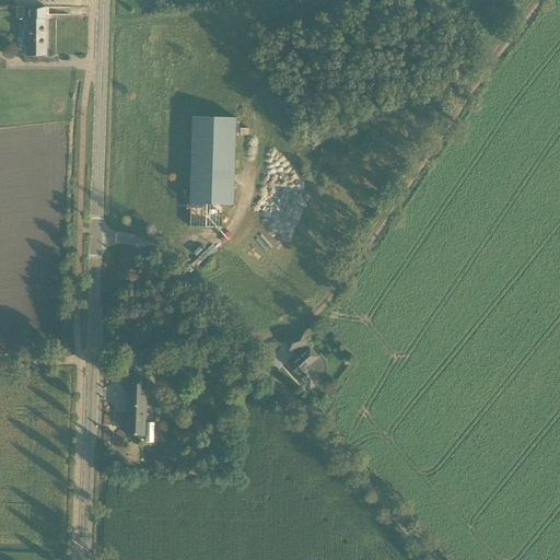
[(25,32),(25,47),(27,47),(27,56),(46,56),(46,21),(46,20),(46,7),(26,7),(26,21),(27,21),(27,32),(25,32)]
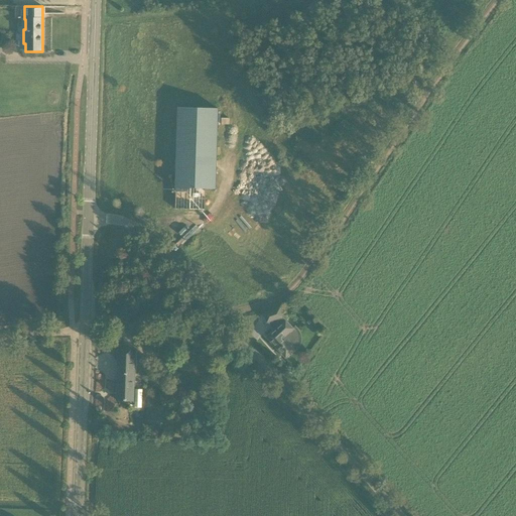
[(214,189),(216,108),(175,107),(172,209),(204,210),(204,189),(214,189)]
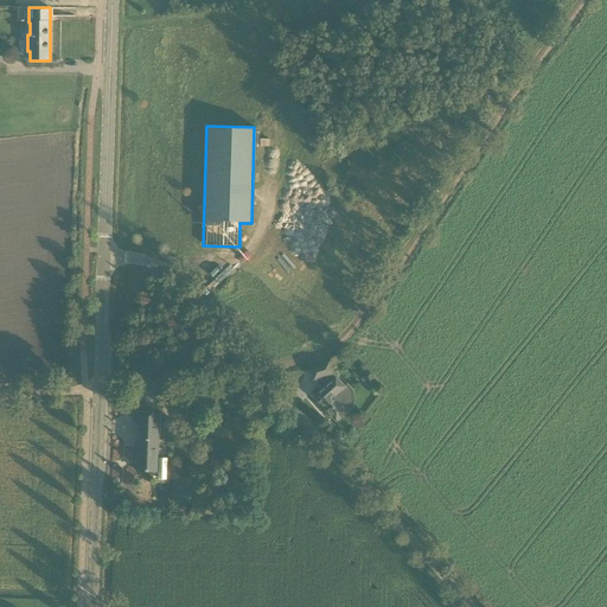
[(311,370),(314,379),(332,374),(328,364),(311,370)]
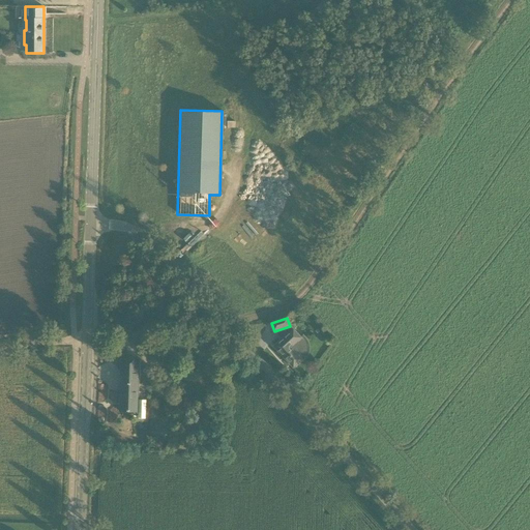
[(274,347),(293,367),(301,360),(302,362),(305,359),(308,356),(310,352),(311,349),(310,345),(308,342),(306,337),(303,335),(301,337),(293,329),(274,347)]
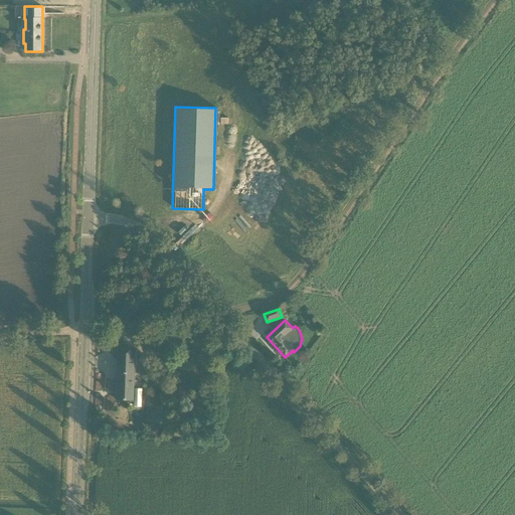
[(117,399),(127,400),(134,400),(134,407),(141,407),(142,389),(134,389),(135,351),(118,350),(117,399)]
